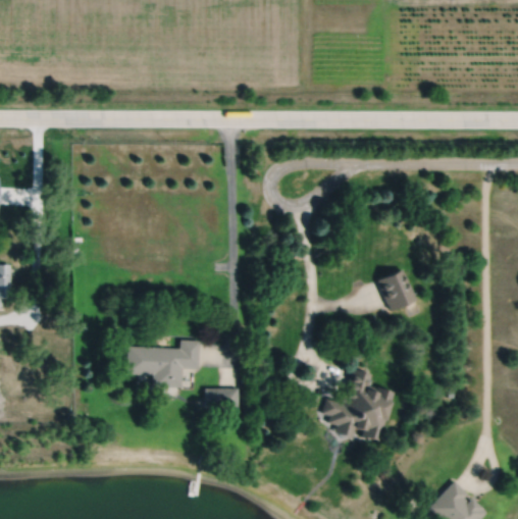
[(0,264),(0,306),(3,307),(4,299),(12,299),(12,264),(0,264)]
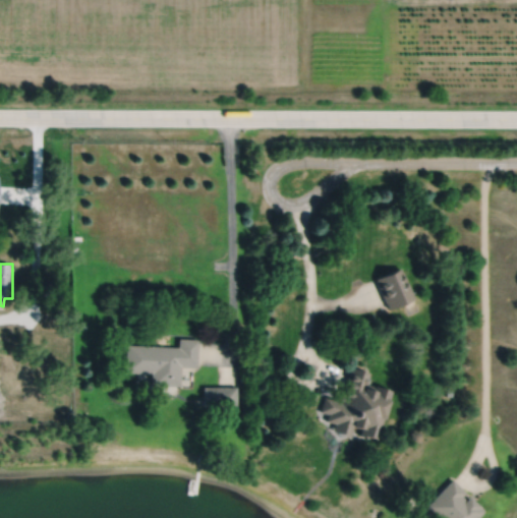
[(377,279),(390,309),(415,298),(402,268),(377,279)]
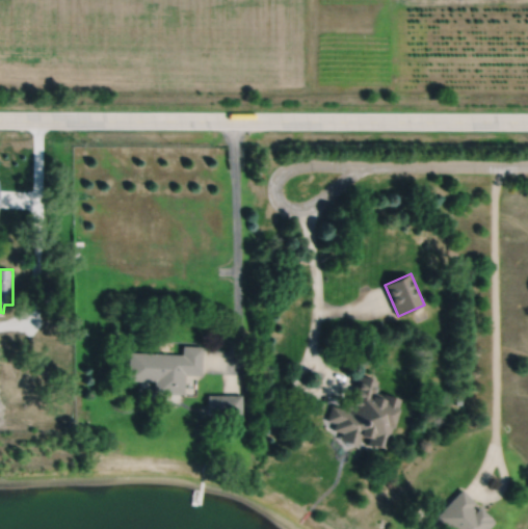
[(131,352),(130,380),(157,381),(157,394),(187,395),(187,375),(204,375),(206,347),(185,346),(185,355),(131,352)]
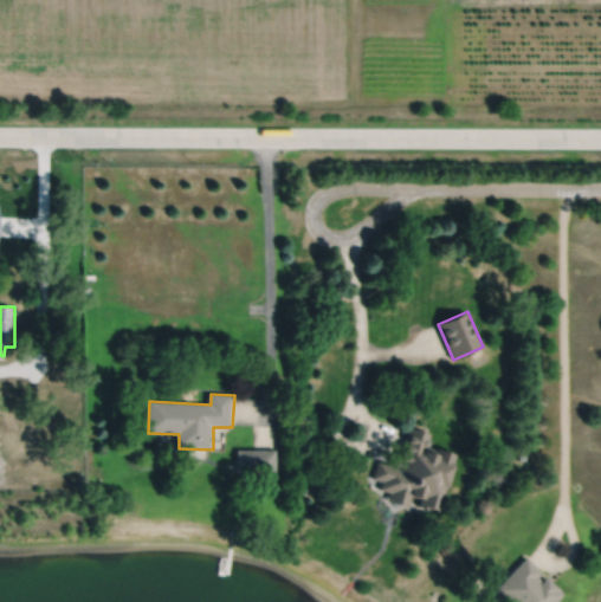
[(409,427),(400,458),(396,457),(394,465),(399,466),(398,468),(379,463),(374,479),(383,481),(381,490),(391,493),(388,502),(408,507),(413,496),(422,499),(420,507),(430,510),(430,509),(441,512),(459,454),(439,448),(438,451),(428,447),(433,434),(409,427)]
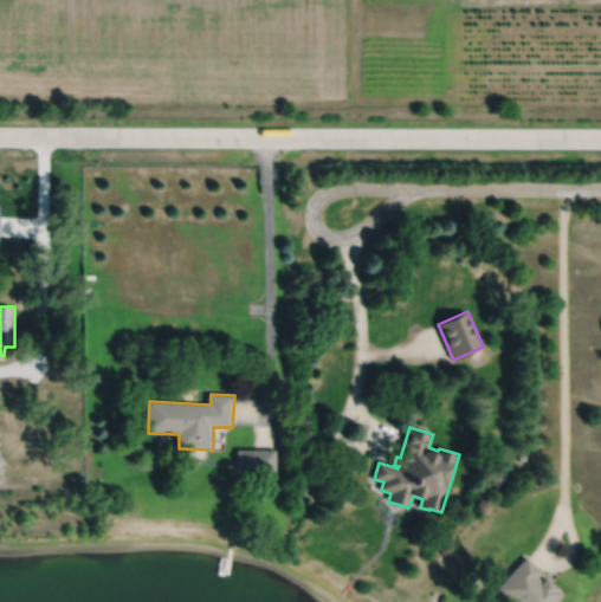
[(239,451),(240,472),(278,471),(278,450),(239,451)]
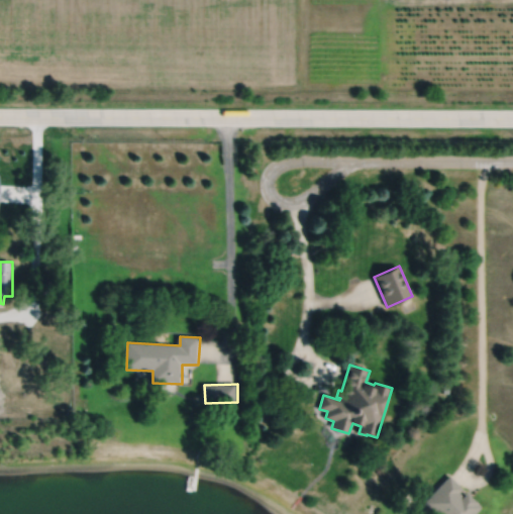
[(425,503),(436,513),(478,513),(484,508),(468,493),(465,497),(460,494),(465,490),(450,476),(425,503)]
